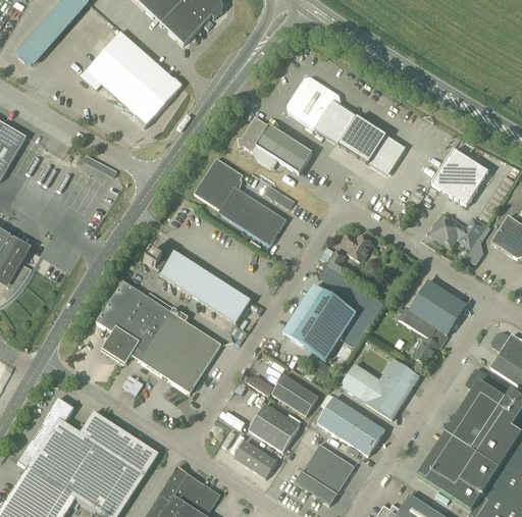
[(31,62),(86,0),(60,0),(16,50),(31,62)]
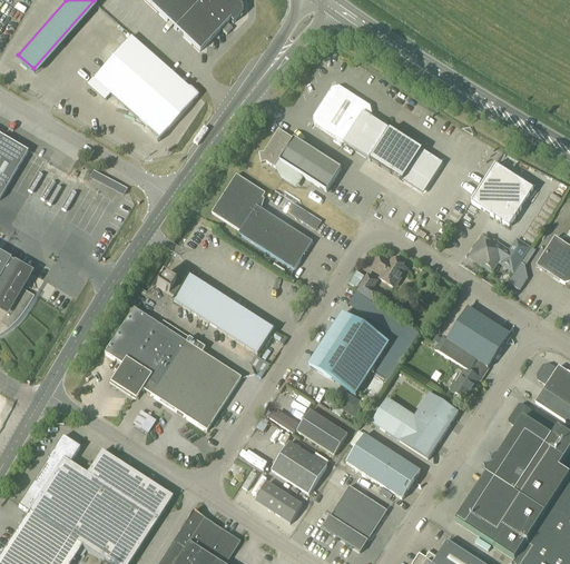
[(148,0),(199,48),(231,16),(234,19),(242,10),(242,3),(238,0),(148,0)]
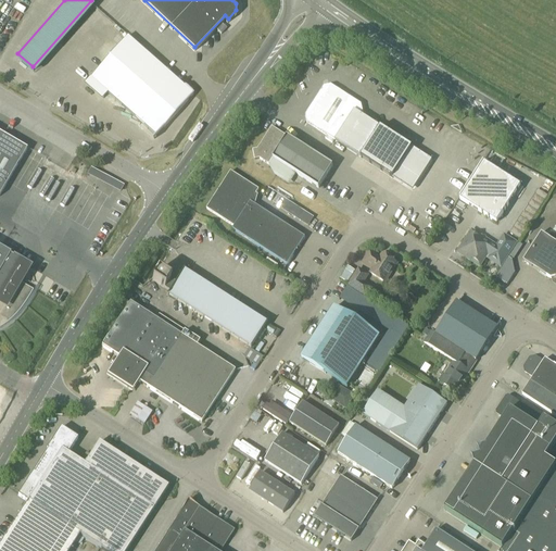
[(193,90),(127,33),(90,74),(84,82),(100,97),(103,94),(108,89),(156,133),(193,90)]
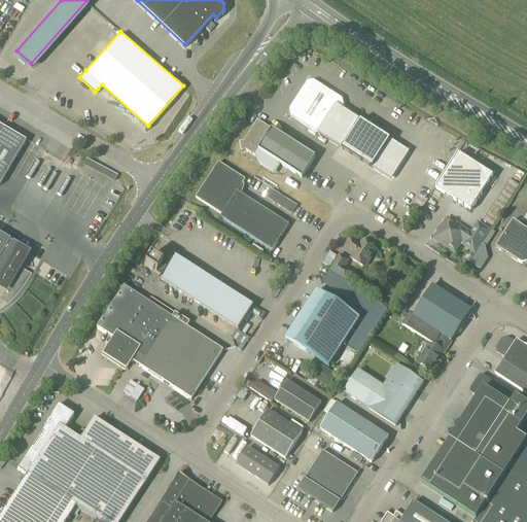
[(290,112),(310,125),(308,127),(315,132),(316,129),(390,177),(409,148),(390,136),(356,114),(345,106),(342,95),(313,76),(307,78),(289,105),(290,112)]
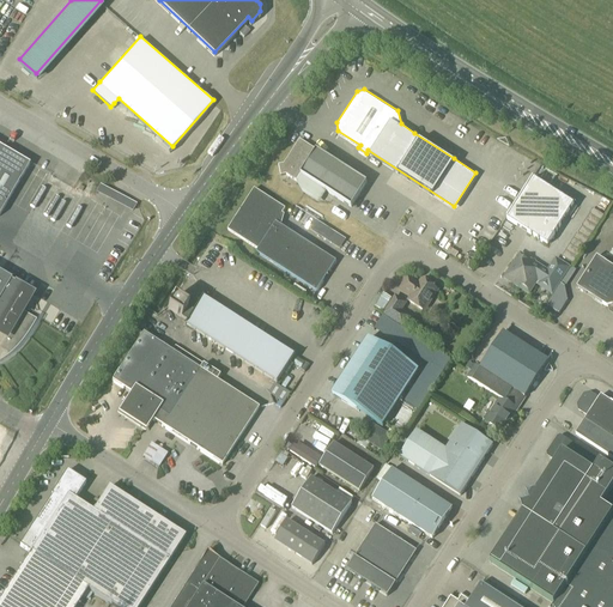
[(366,178),(316,146),(299,135),(295,143),(284,159),(278,162),(280,171),(285,170),(297,177),(301,170),(351,202),(366,178)]
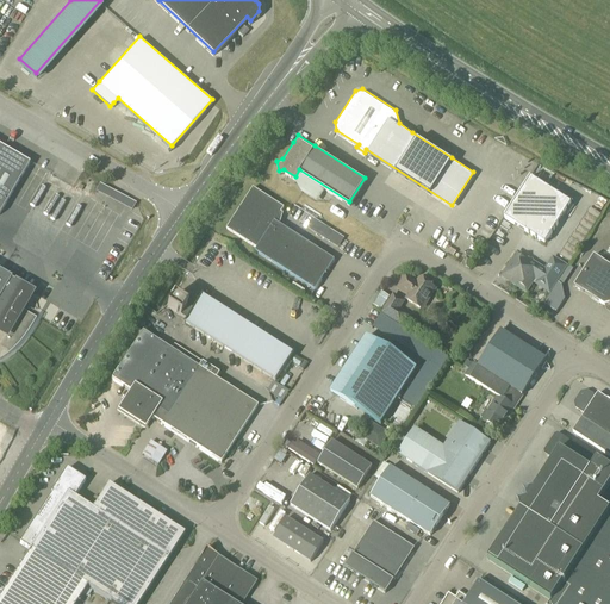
[(0,209),(29,160),(0,142),(0,209)]
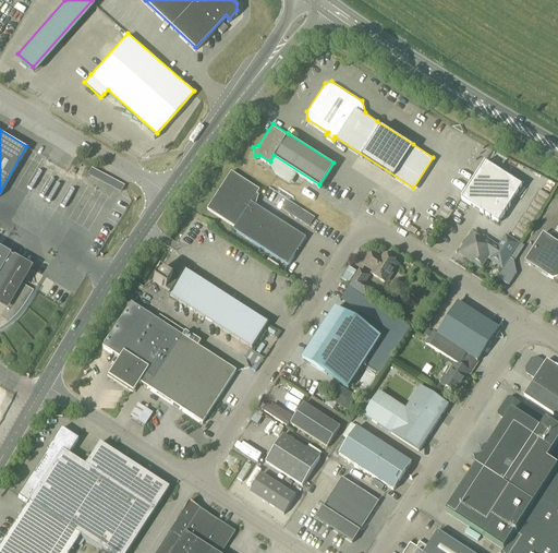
[(498,219),(522,182),(486,158),(462,195),(498,219)]
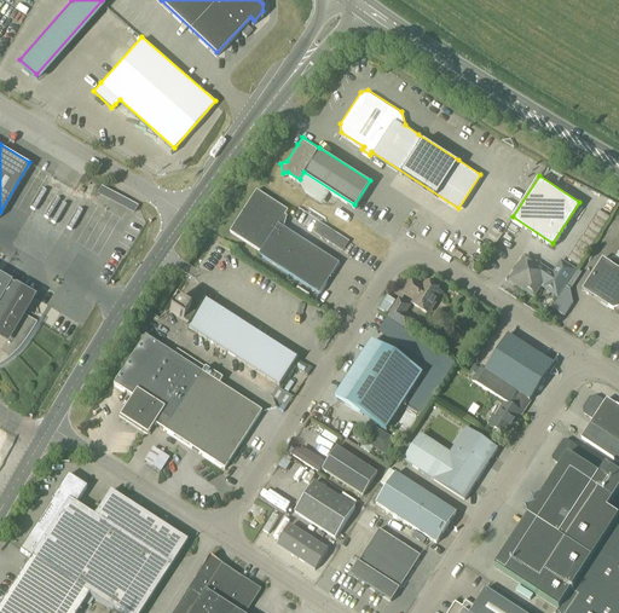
[(108,195),(113,186),(106,183),(102,191),(108,195)]
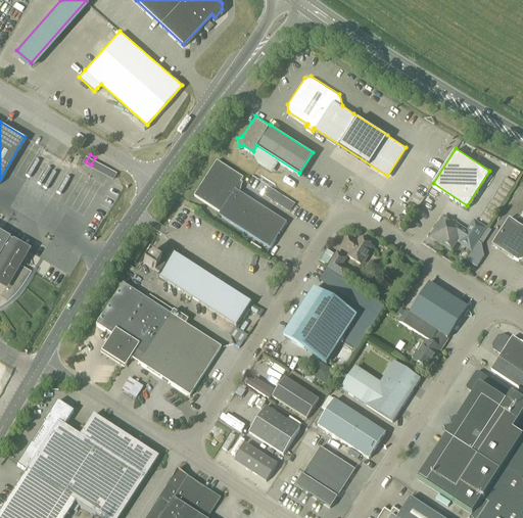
[(271,245),(287,219),(240,189),(242,180),(241,179),(243,174),(217,157),(194,192),(221,209),(219,212),(271,245)]
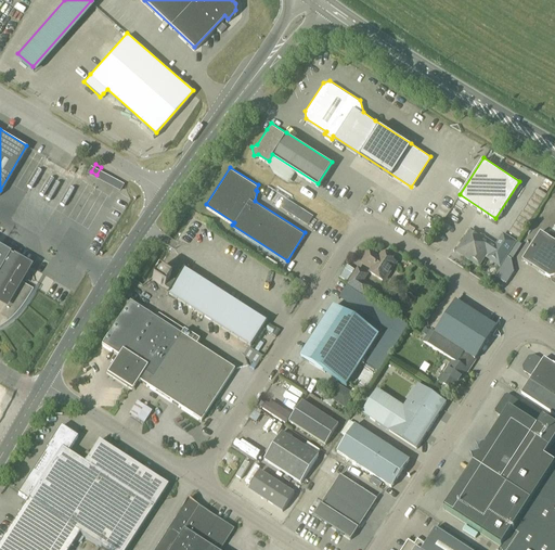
[(554,221),(554,222),(554,224),(554,235),(540,228),(523,256),(554,277),(554,221)]
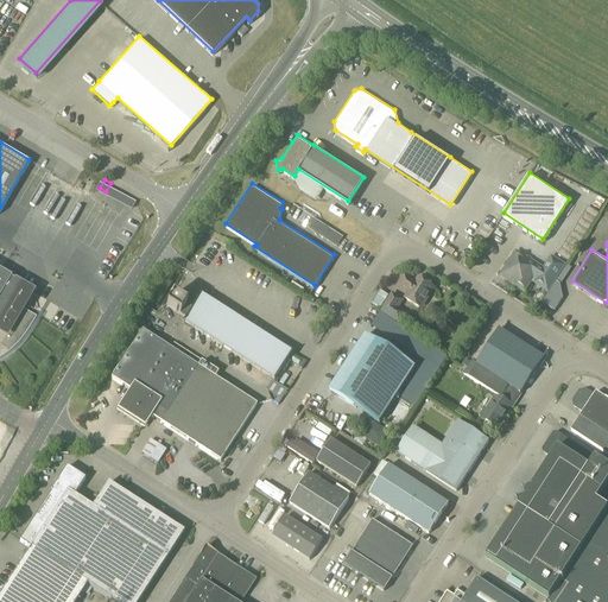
[(507,276),(524,286),(533,273),(536,276),(534,278),(548,286),(564,261),(551,253),(543,265),(539,263),(540,263),(515,247),(504,266),(506,267),(507,276)]
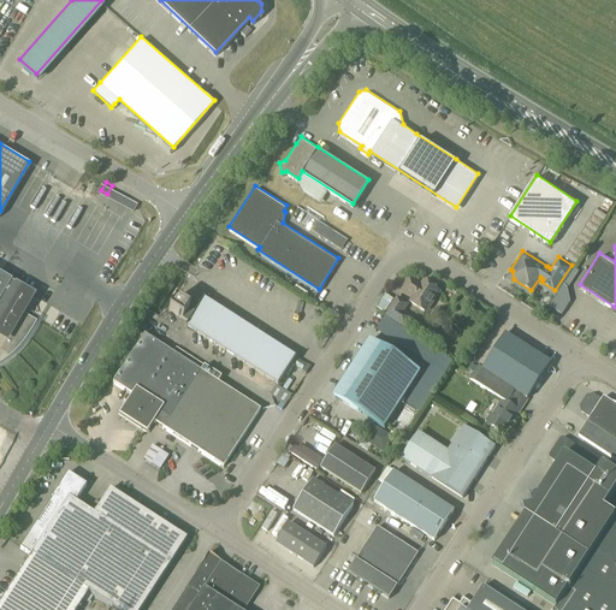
[(31,290),(35,291),(15,279),(11,278),(11,277),(0,270),(0,327),(6,331),(0,341),(0,357),(10,353),(18,344),(24,336),(30,326),(36,318),(36,317),(24,309),(21,308),(31,290)]
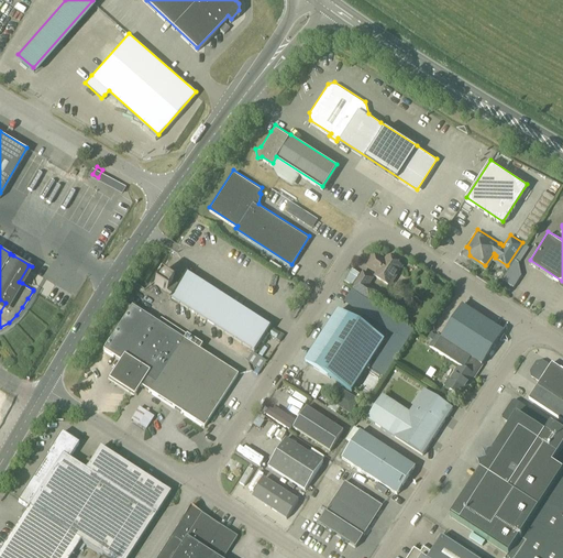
[(385,258),(375,251),(367,262),(377,269),(375,272),(389,282),(403,262),(387,253),(385,258)]
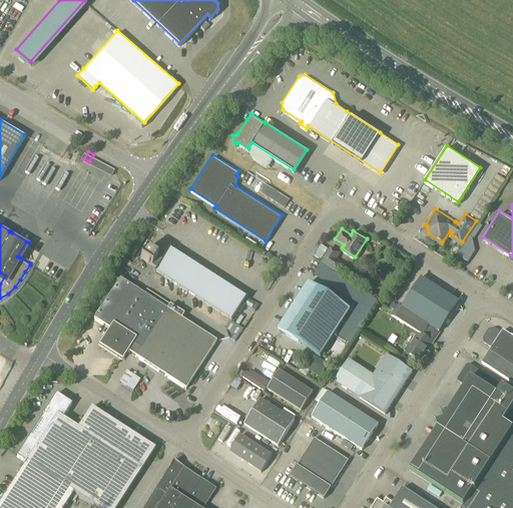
[(468,259),(475,247),(472,236),(469,234),(458,252),(468,259)]
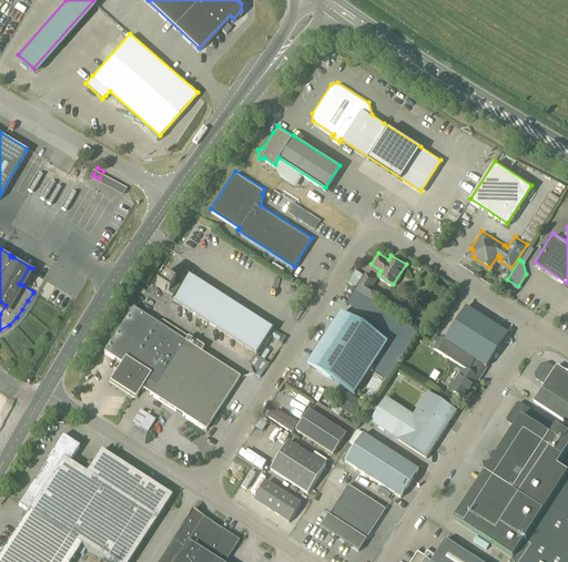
[(273,325),(243,306),(188,271),(180,283),(162,272),(155,282),(173,293),(171,297),(255,351),(273,325)]
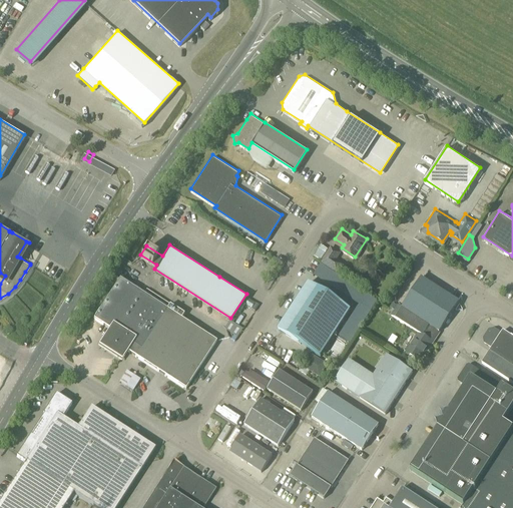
[(328,249),(321,259),(330,265),(336,256),(328,249)]
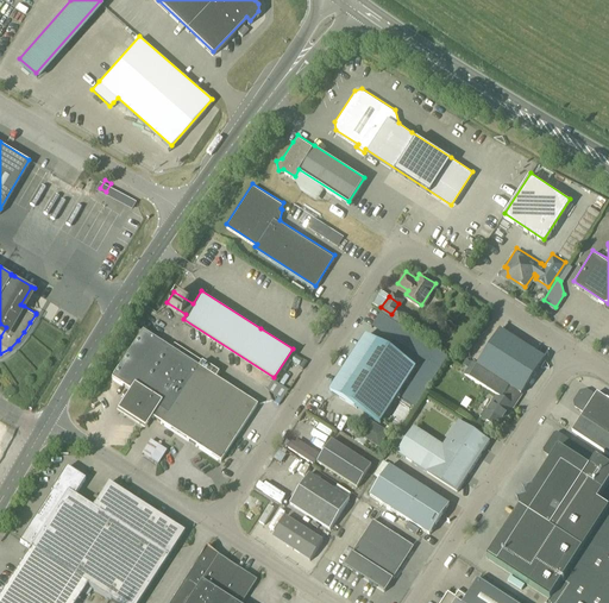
[(521,390),(544,355),(500,326),(477,360),(515,387),(521,390)]
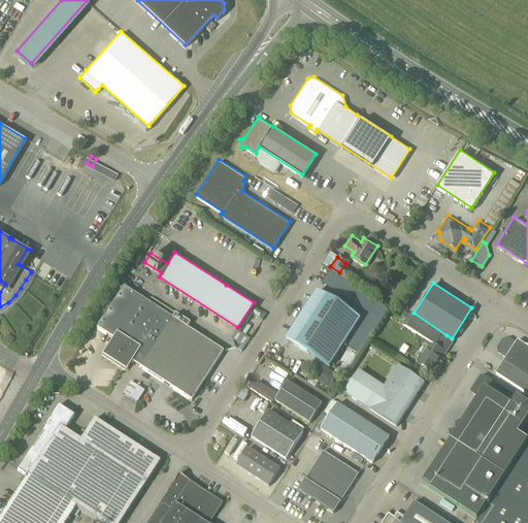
[(165,304),(162,308),(123,284),(96,325),(113,336),(112,338),(105,349),(103,352),(126,366),(131,359),(140,364),(191,397),(223,348),(171,315),(173,311),(165,304)]
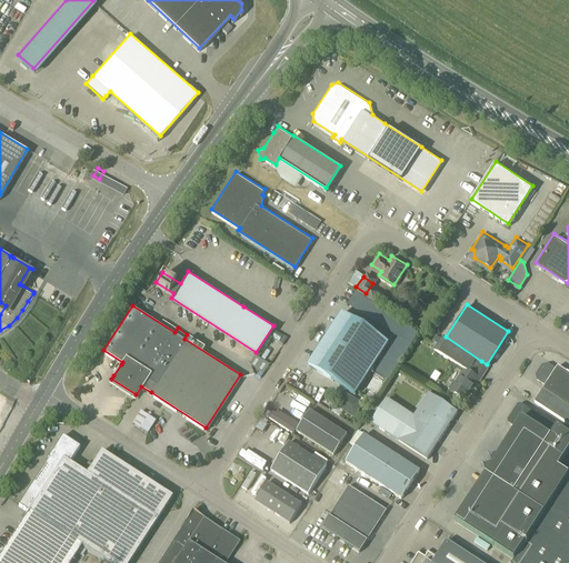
[(355,392),(388,341),(365,325),(341,310),(308,361),(331,376),(355,392)]
